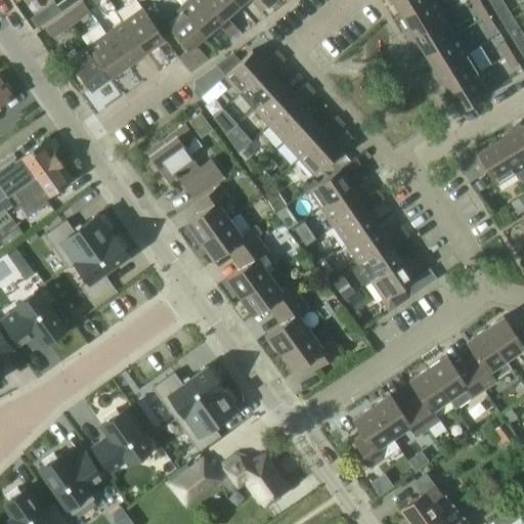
[(63,0),(55,6),(60,12),(77,0),(63,0)]
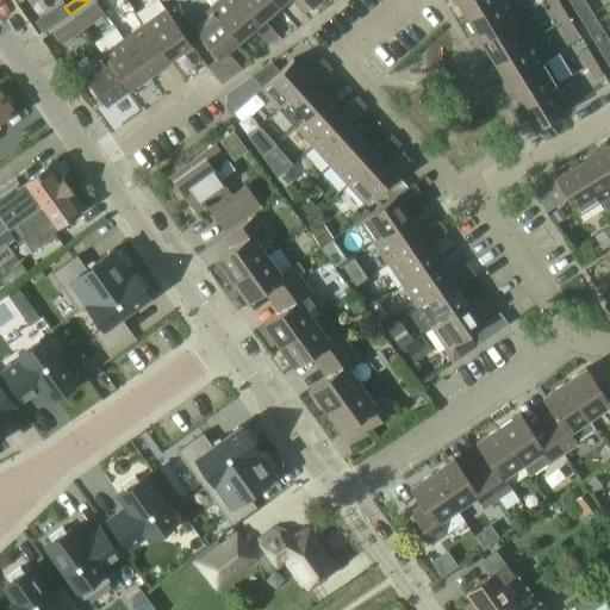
[(159,0),(155,0),(136,14),(143,24),(168,60),(190,44),(174,22),(165,8),(159,0)]
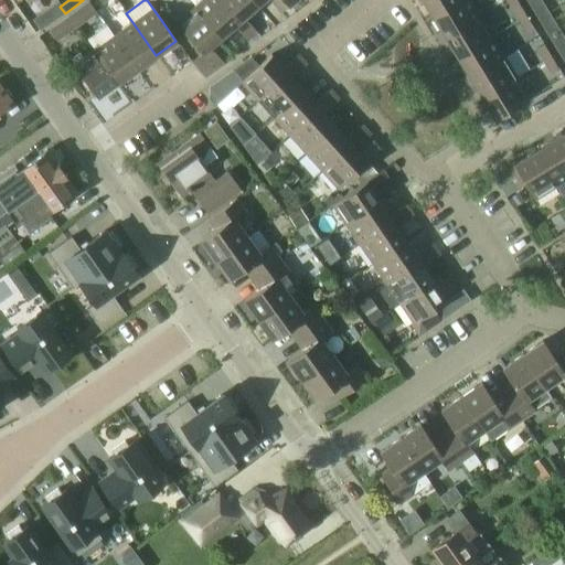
[(219,0),(201,0),(193,8),(220,38),(233,25),(238,21),(219,0)]
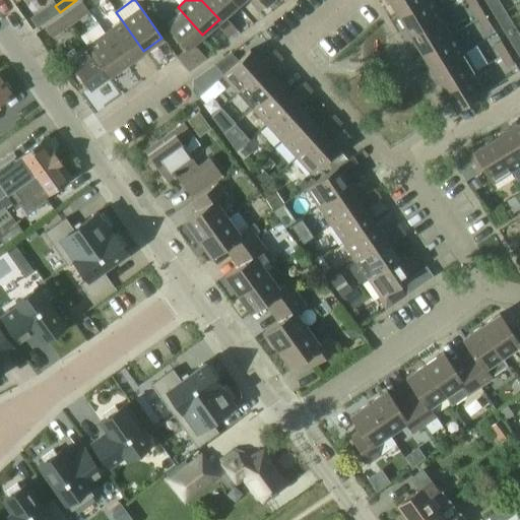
[(223,15),(235,6),(230,0),(201,0),(219,19),(223,15)]
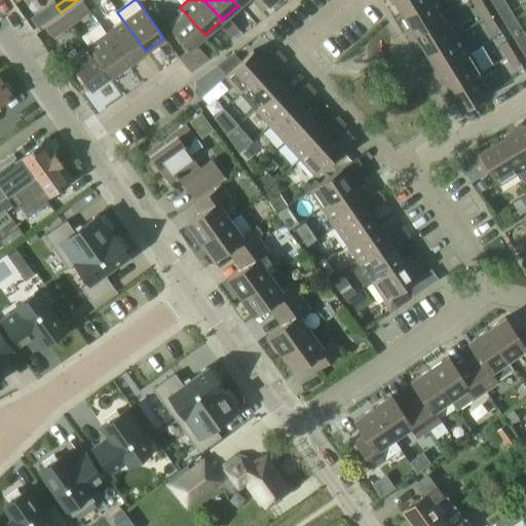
[(251,0),(261,10),(267,5),(262,0),(232,0),(237,6),(243,0),(251,0)]
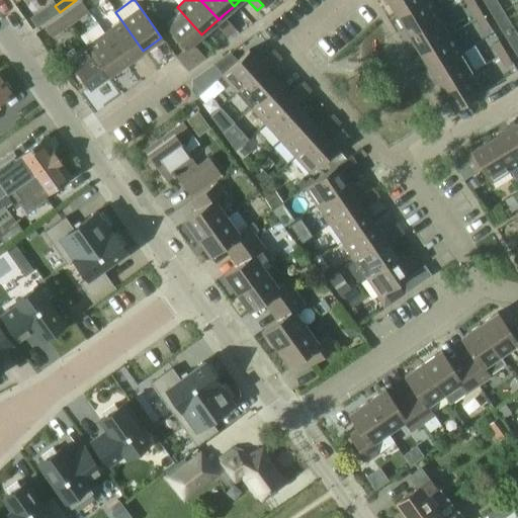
[(386,0),(397,16),(422,0),(386,0)]
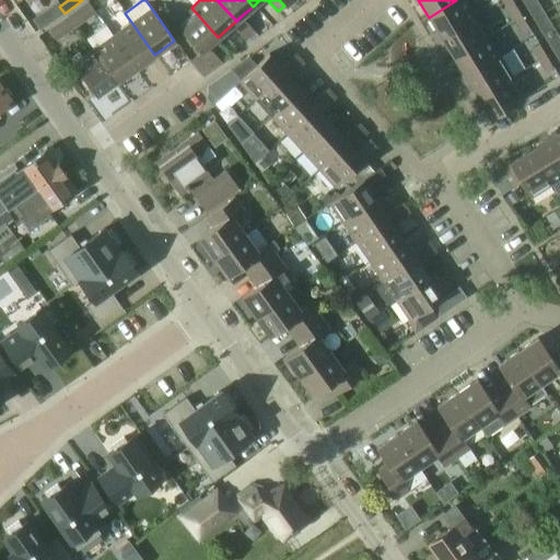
[(465,0),(456,0),(429,18),(441,37),(475,15),(465,0)]
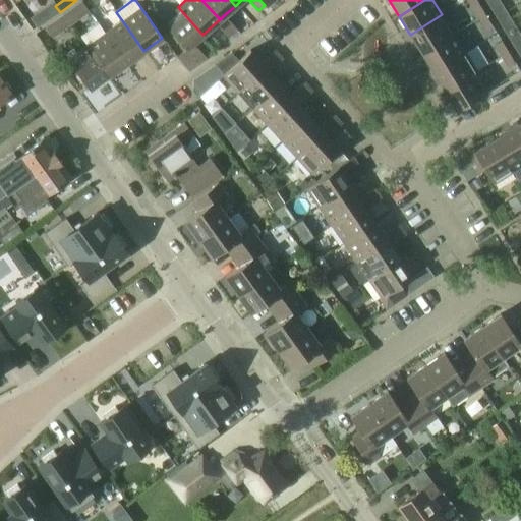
[(484,14),(476,0),(465,0),(477,18),(484,14)]
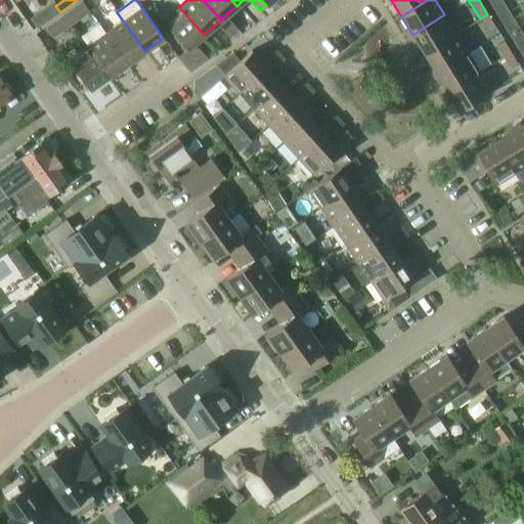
[(486,0),(499,19),(508,14),(498,0),(486,0)]
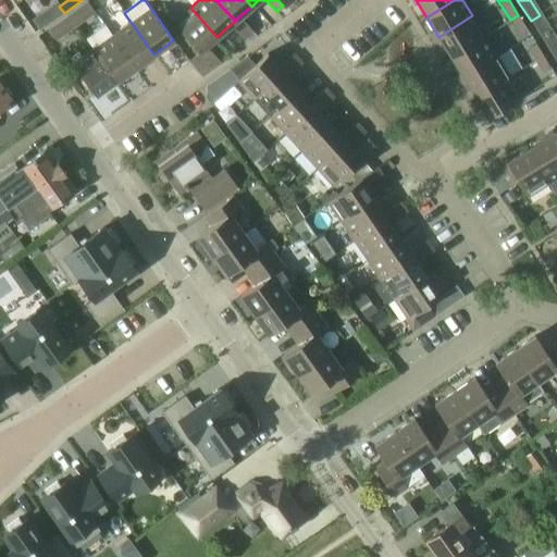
[(64,13),(59,7),(57,2),(32,20),(39,31),(45,26),(45,27),(64,13)]
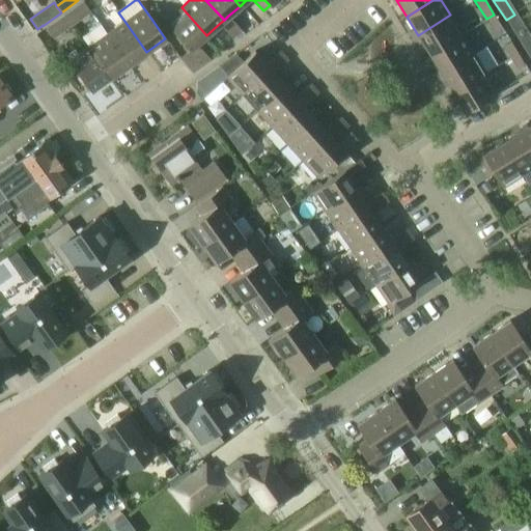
[(159,14),(151,19),(165,38),(174,31),(190,50),(179,59),(192,73),(210,58),(196,44),(206,35),(182,7),(165,22),(159,14)]
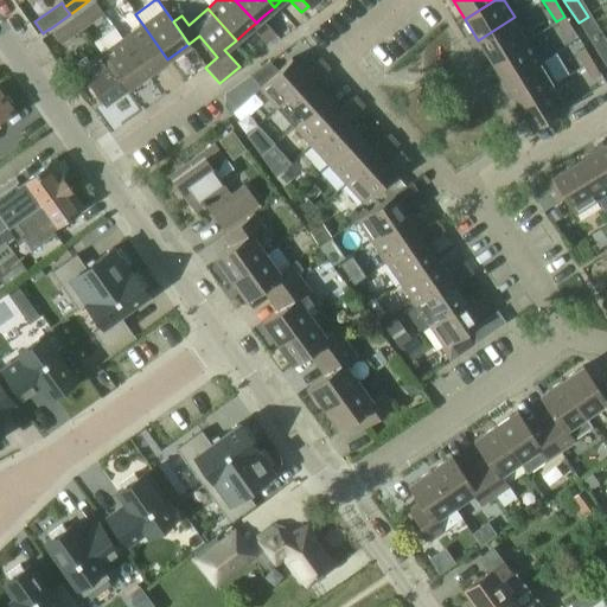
[(76,16),(84,27),(91,21),(83,10),(76,16)]
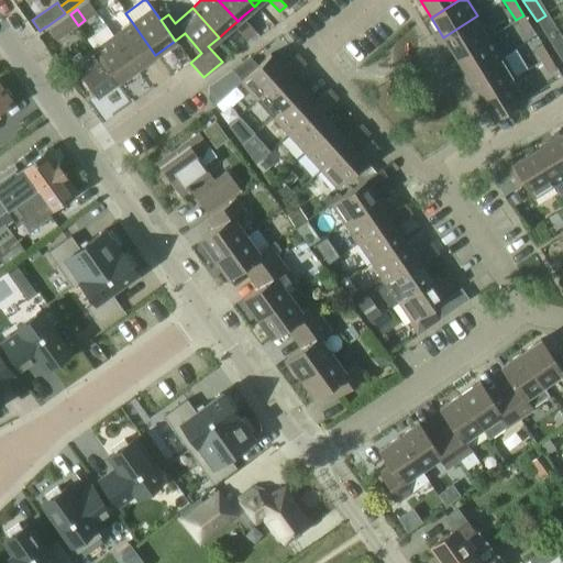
[(56,41),(78,25),(70,14),(48,30),(56,41)]
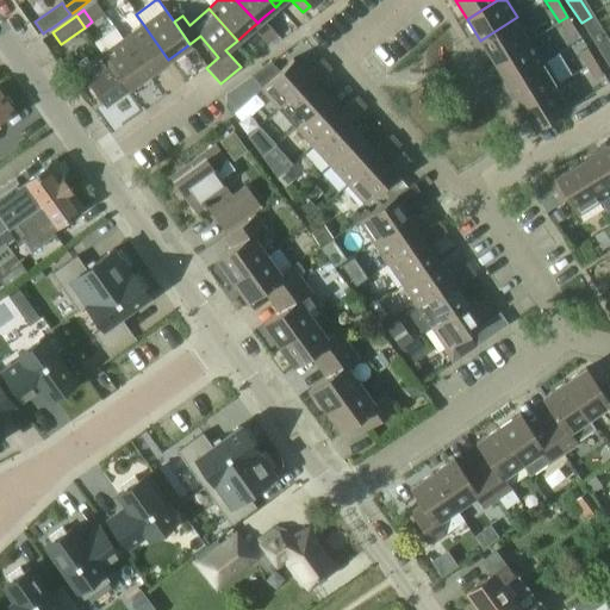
[(495,63),(530,39),(517,17),(480,41),(495,63)]
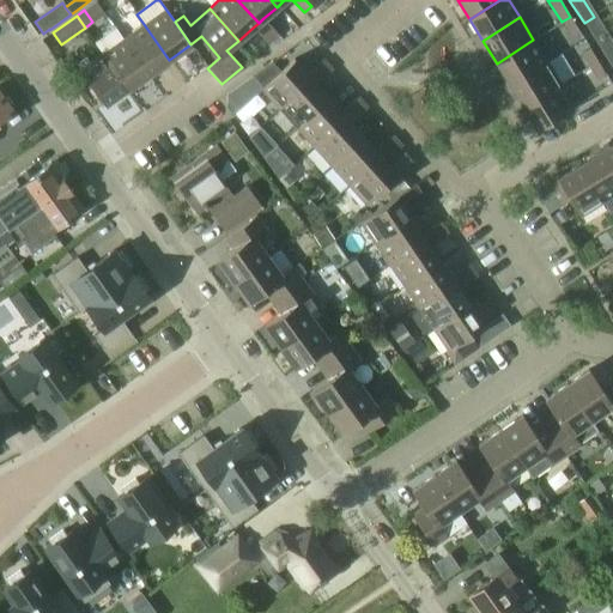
[(580,30),(570,17),(562,22),(570,36),(580,30)]
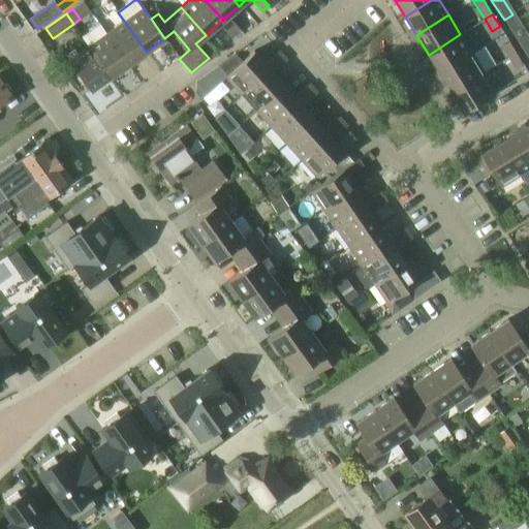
[(512,14),(504,20),(517,41),(526,35),(512,14)]
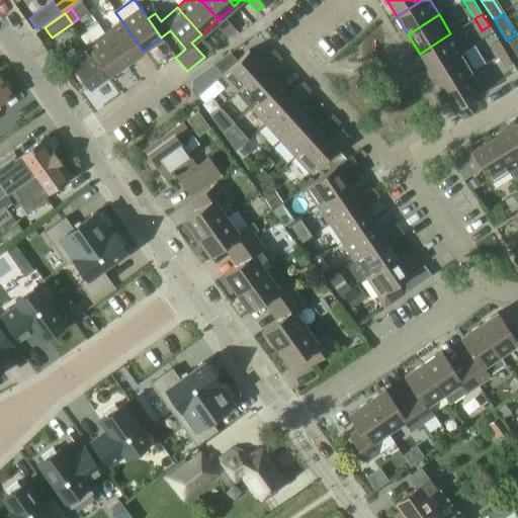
[(219,19),(213,23),(221,30),(229,22),(223,15),(219,19)]
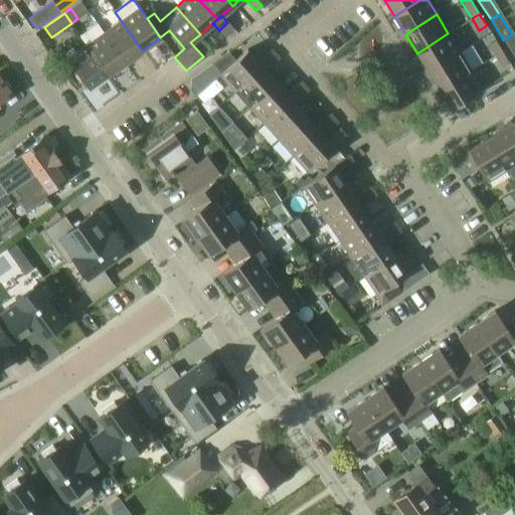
[(124,62),(142,50),(121,20),(103,33),(124,62)]
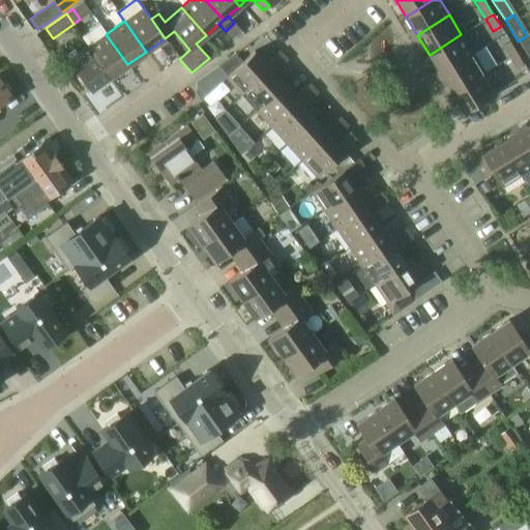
[(226,31),(231,38),(240,30),(234,23),(226,31)]
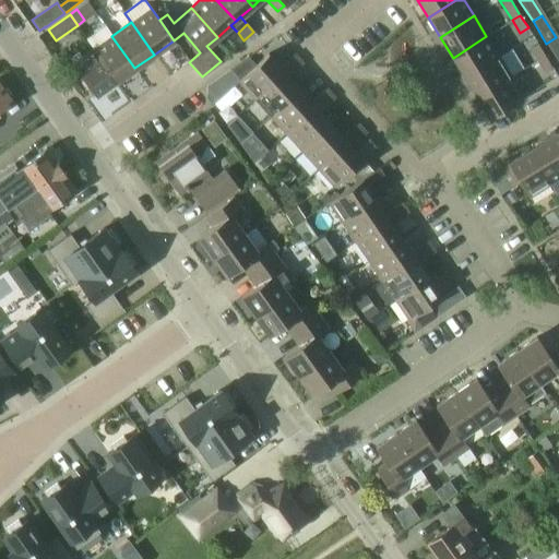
[(106,27),(86,40),(93,49),(115,82),(134,68),(111,36),(106,27)]
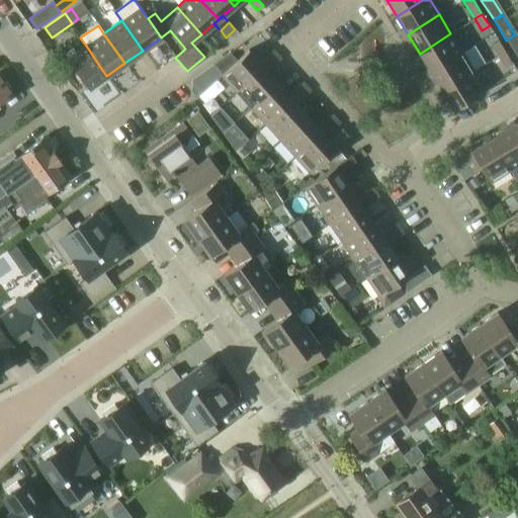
[(450,33),(420,54),(431,72),(461,52),(450,33)]
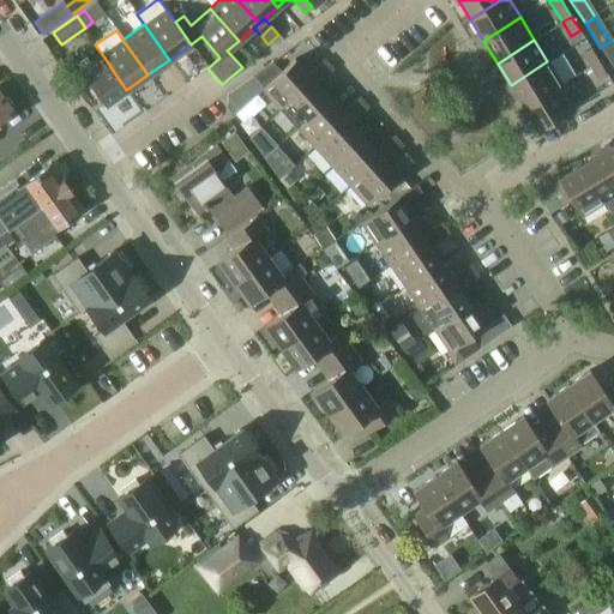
[(613,47),(611,41),(600,48),(613,70),(613,47)]
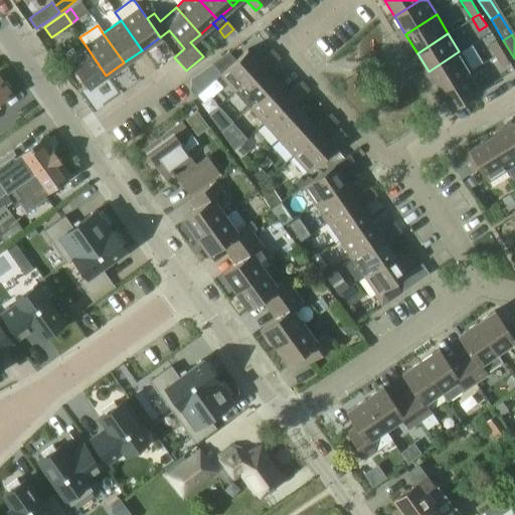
[(495,55),(502,50),(495,40),(488,44),(495,55)]
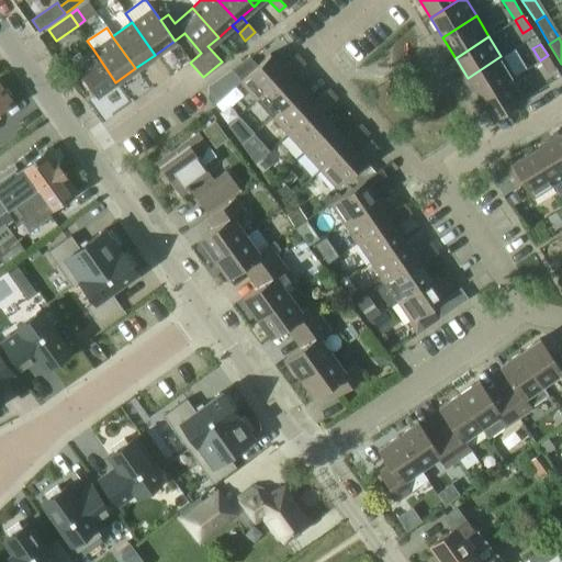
[(97,96),(115,82),(93,49),(82,57),(79,53),(70,59),(74,64),(97,96)]
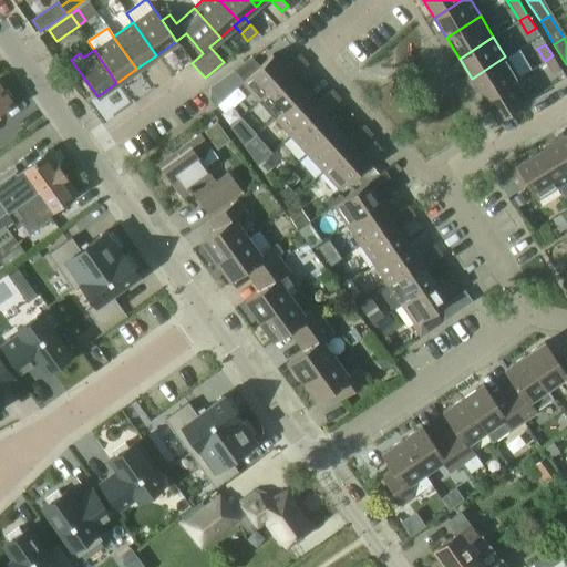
[(307,64),(298,54),(290,62),(299,72),(307,64)]
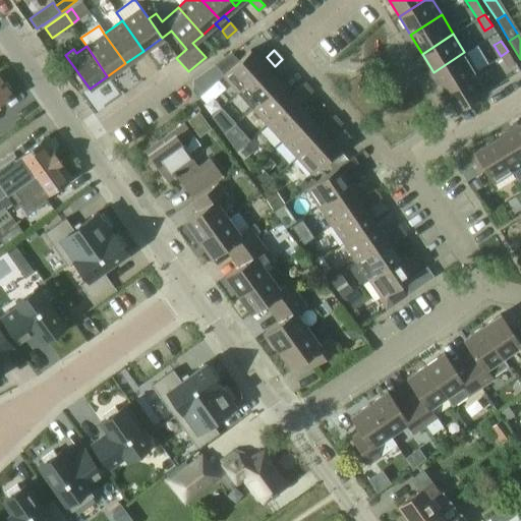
[(265,67),(261,62),(250,51),(239,60),(224,74),(223,75),(237,92),(265,67)]
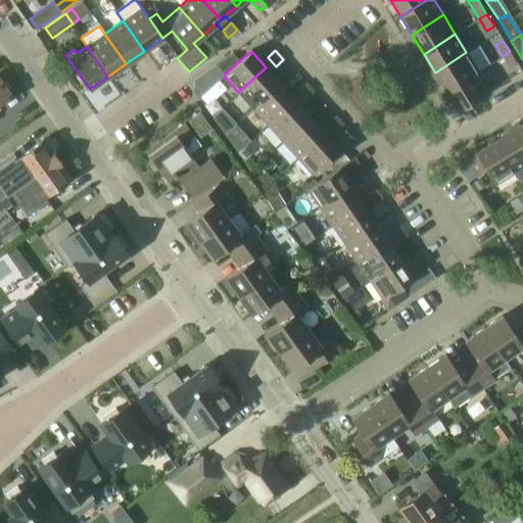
[(517,63),(510,51),(503,56),(510,67),(517,63)]
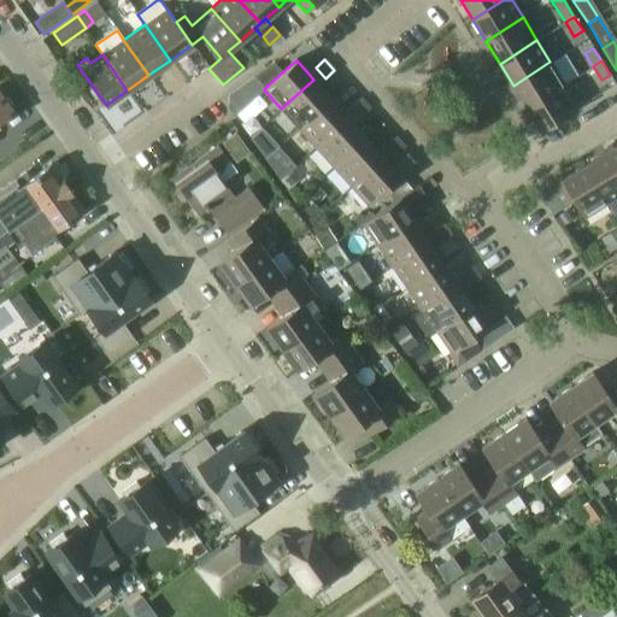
[(275,62),(256,76),(265,88),(283,71),(275,62)]
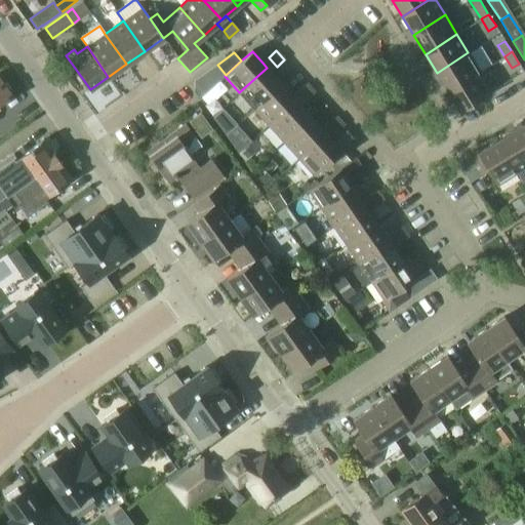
[(448,91),(480,72),(468,52),(437,73),(448,91)]
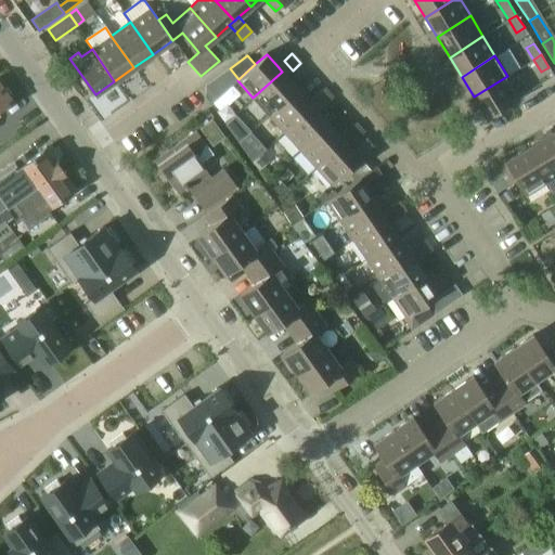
[(284,61),(278,66),(282,72),(286,76),(293,71),(284,61)]
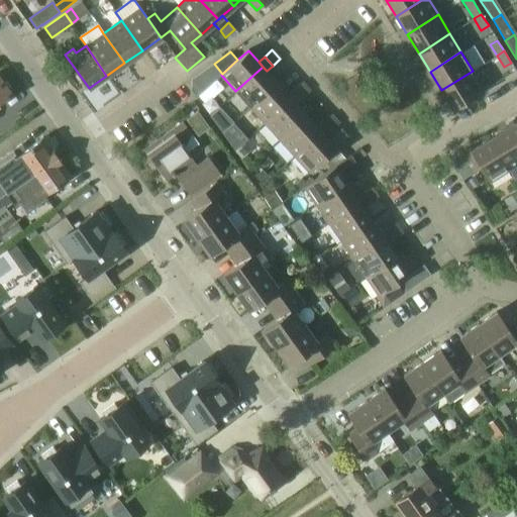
[(263,67),(235,91),(249,107),(277,83),(267,71),(263,67)]
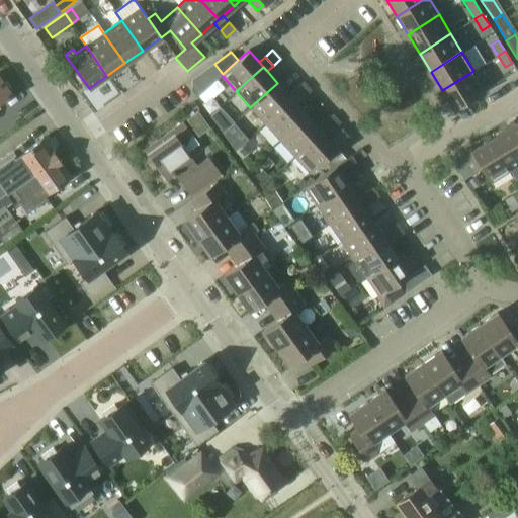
[(508,70),(501,75),(503,79),(510,74),(508,70)]
